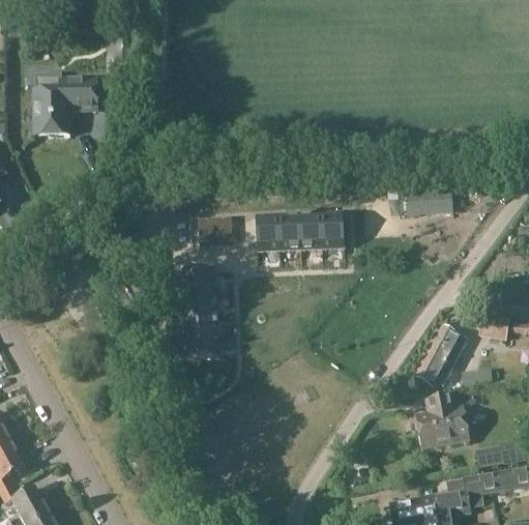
[(33,35),(50,35),(49,21),(32,22),(33,35)]
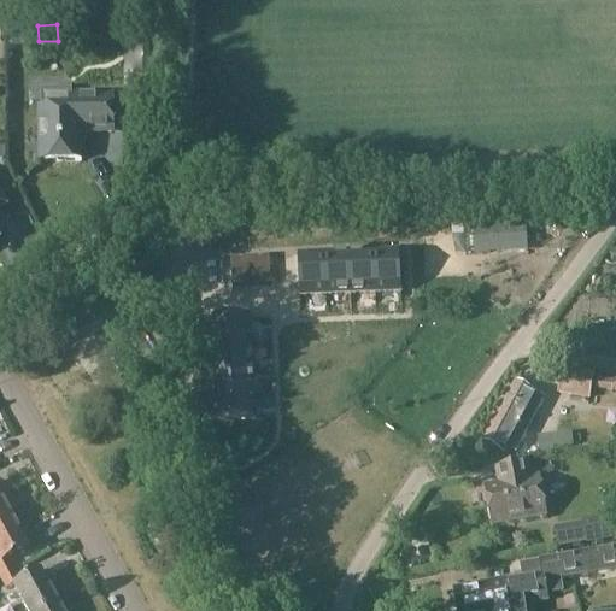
[(135,25),(123,24),(123,42),(135,43),(135,25)]
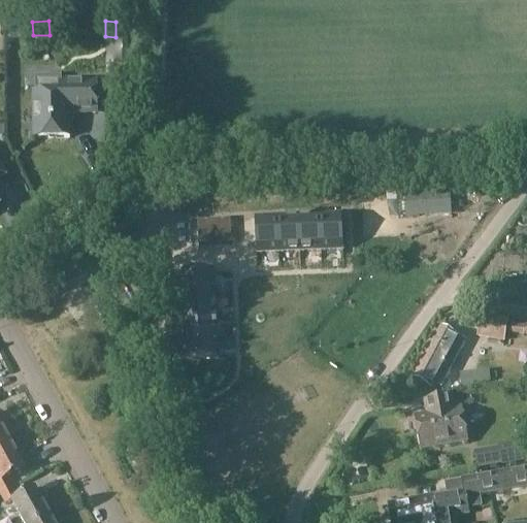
[(123,68),(110,68),(110,77),(123,77),(123,68)]
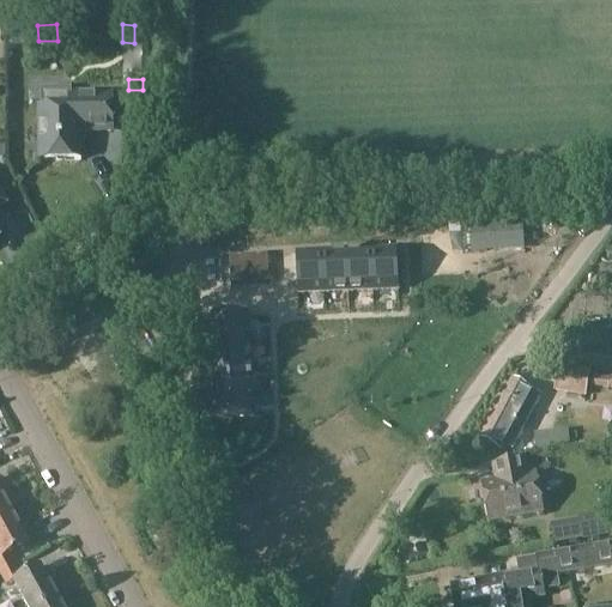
[(73,103),(40,103),(41,156),(83,156),(82,126),(114,126),(113,90),(73,90),(73,103)]
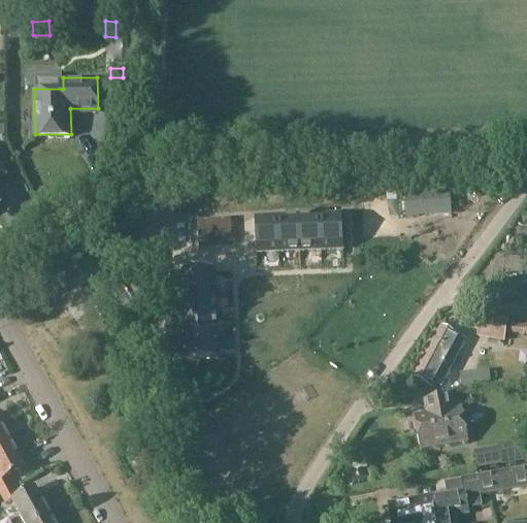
[(406,188),(406,213),(423,211),(422,187),(406,188)]
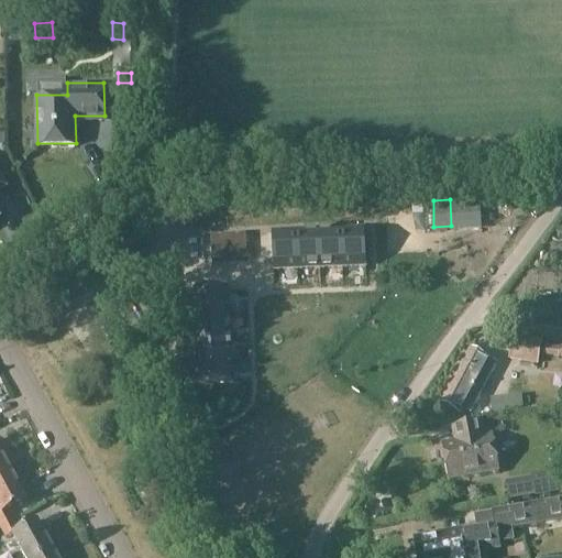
[(341,225),(343,264),(367,263),(365,223),(341,225)]
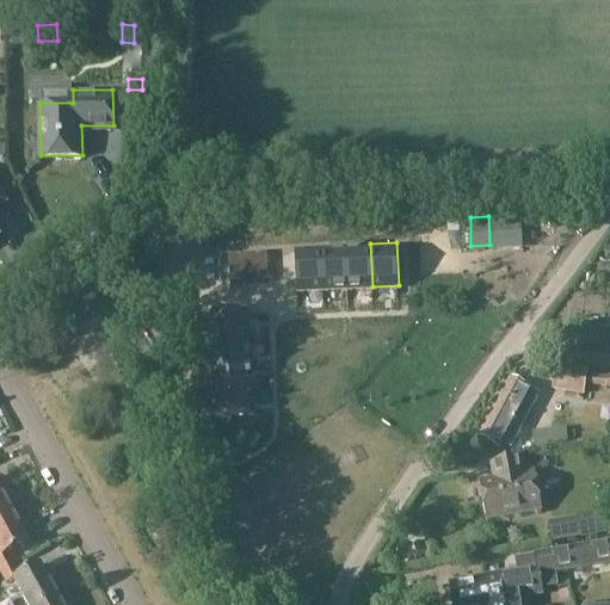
[(346,245),(347,288),(373,286),(370,244),(346,245)]
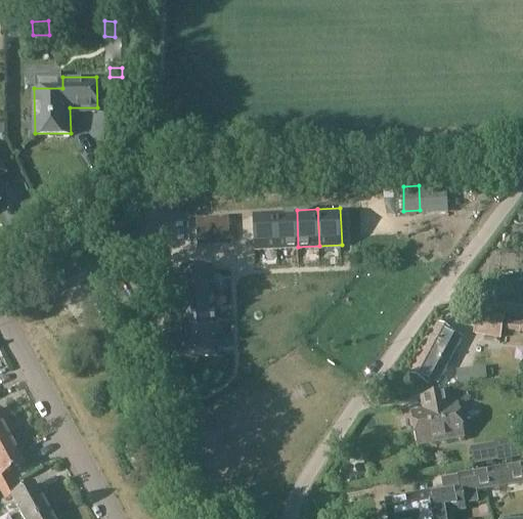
[(275,211),(277,248),(298,247),(297,210),(275,211)]
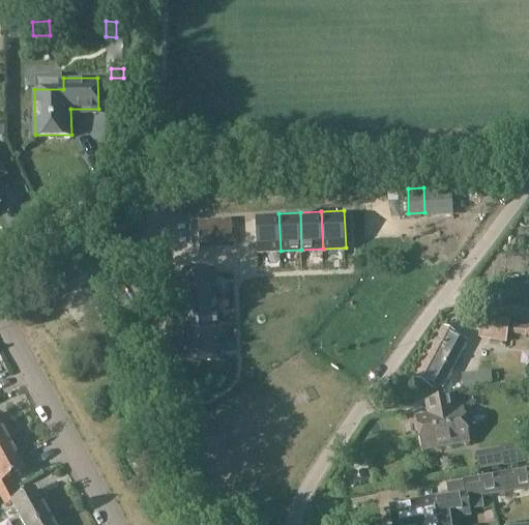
[(256,214),(258,252),(281,251),(278,213),(256,214)]
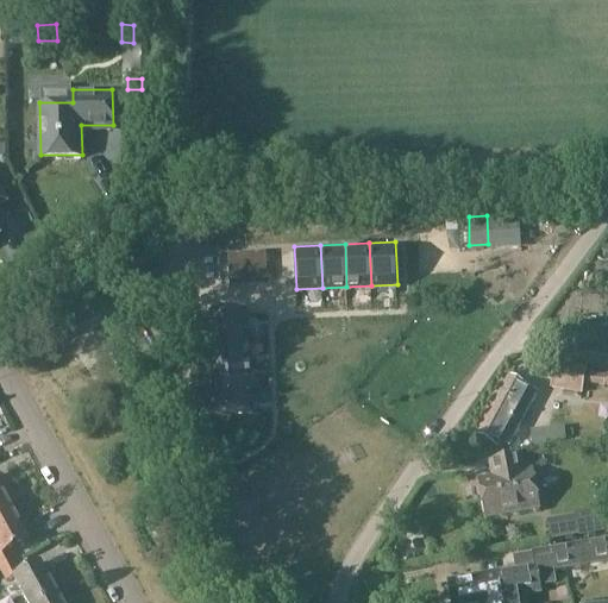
[(207,311),(208,337),(251,335),(250,309),(207,311)]
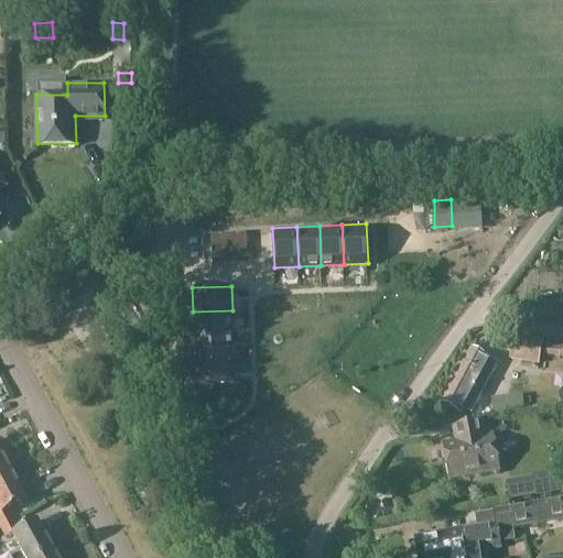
[(193,312),(193,335),(233,332),(233,310),(193,312)]
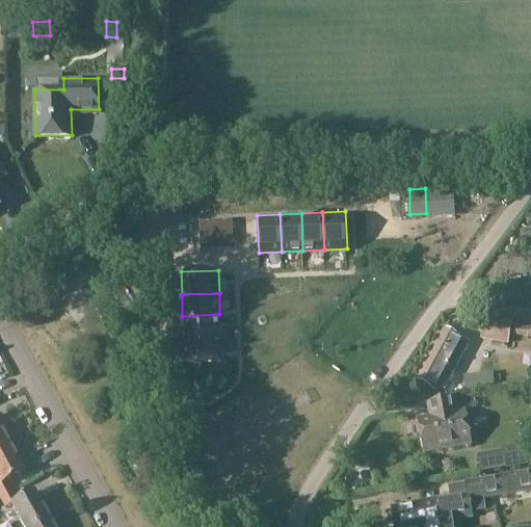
[(484,312),(480,336),(508,341),(513,317),(484,312)]
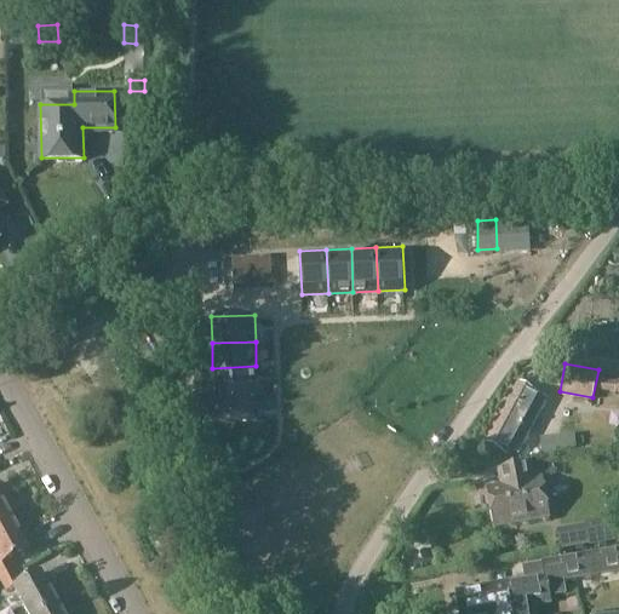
[(212,368),(213,392),(257,391),(256,366),(212,368)]
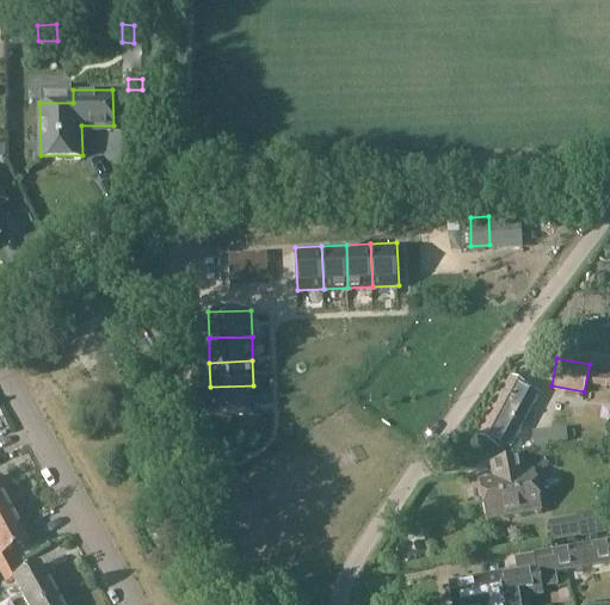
[(609,371),(592,370),(592,382),(609,383),(609,371)]
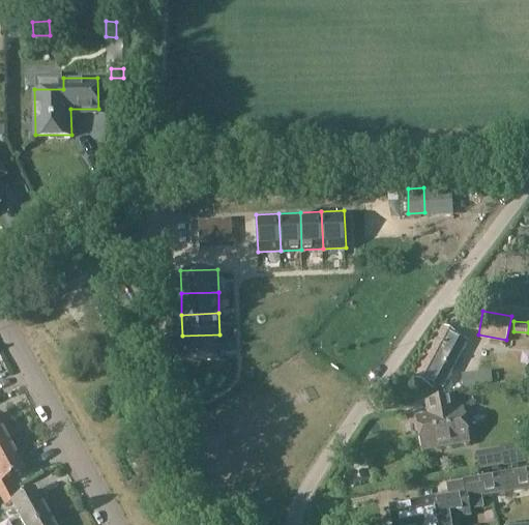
[(441,324),(429,349),(456,363),(469,340),(441,324)]
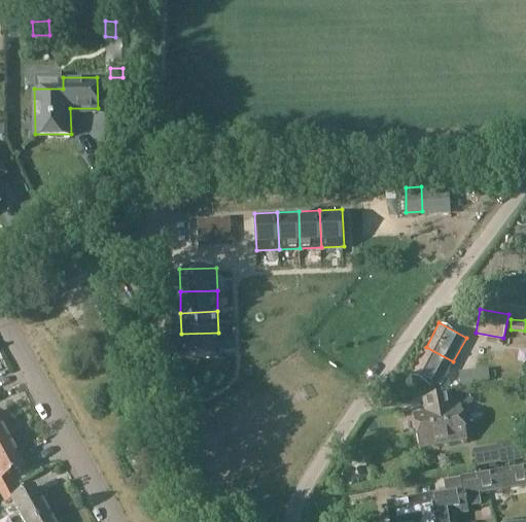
[(181,334),(182,356),(219,355),(218,333),(181,334)]
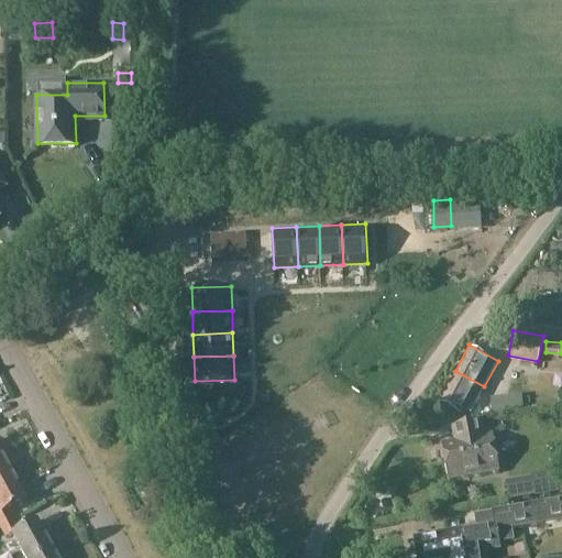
[(461,407),(462,404),(472,409),(484,386),(455,371),(441,396),(461,407)]
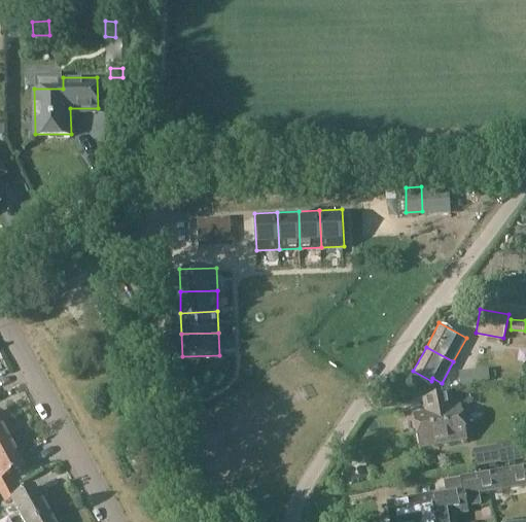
[(487,368),(453,371),(455,385),(488,382),(487,368)]
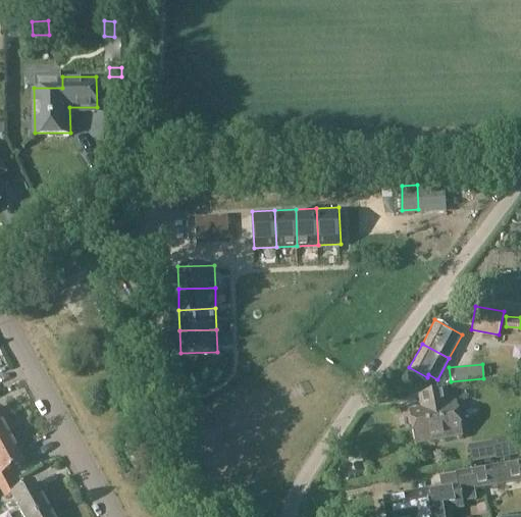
[(420,405),(409,407),(415,443),(464,433),(457,399),(449,400),(447,388),(418,393),(420,405)]
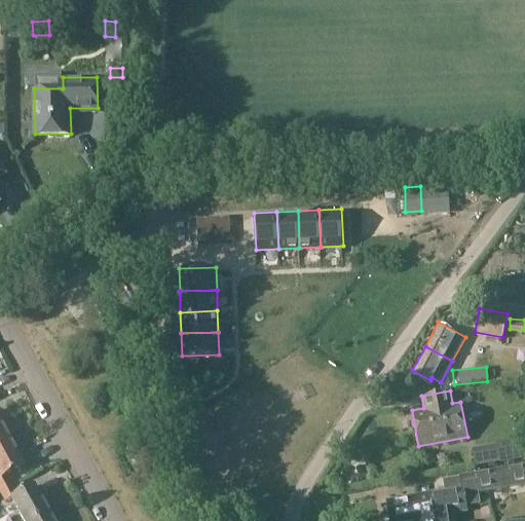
[(0,441),(10,436),(0,416),(0,441)]
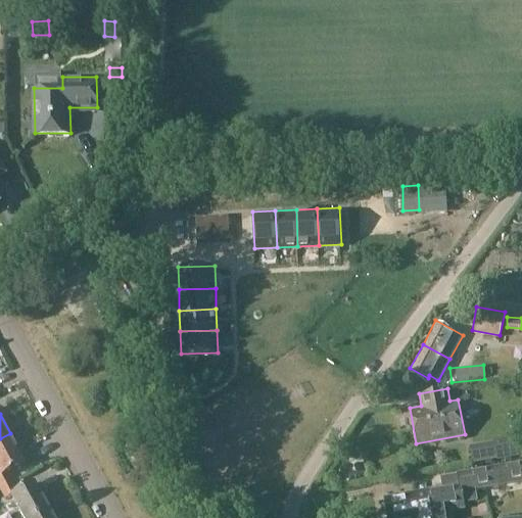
[(0,470),(2,474),(0,474),(0,486),(0,487),(12,480),(7,471),(26,462),(10,433),(0,438),(0,470)]
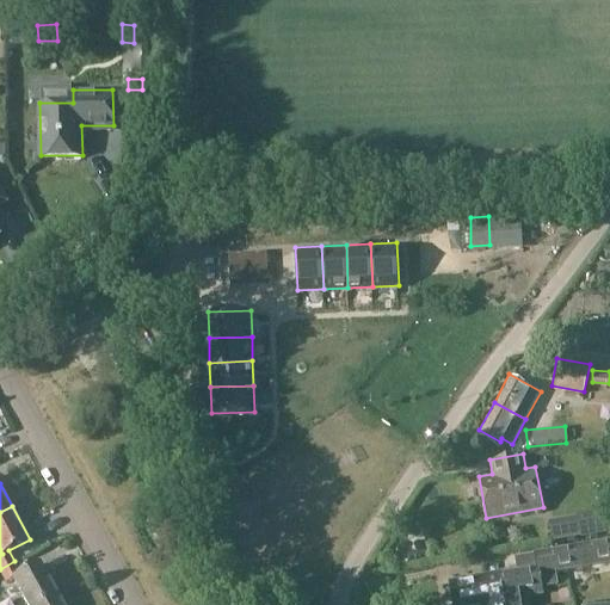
[(593,531),(593,530),(607,528),(603,512),(591,514),(591,513),(556,520),(560,538),(593,531)]
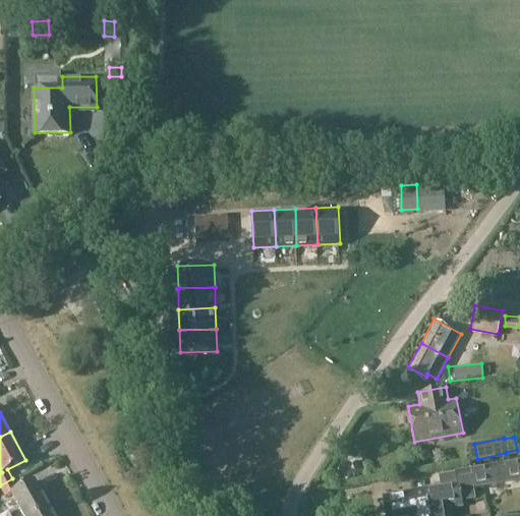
[(135,444),(126,450),(136,467),(146,462),(135,444)]
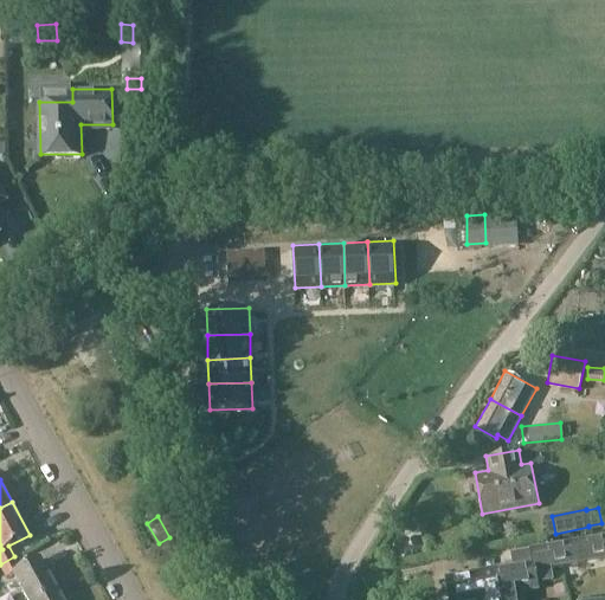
[(513,561),(495,565),(500,599),(527,599),(526,587),(539,585),(538,580),(551,578),(548,566),(604,554),(604,530),(529,544),(531,546),(510,549),(513,561)]
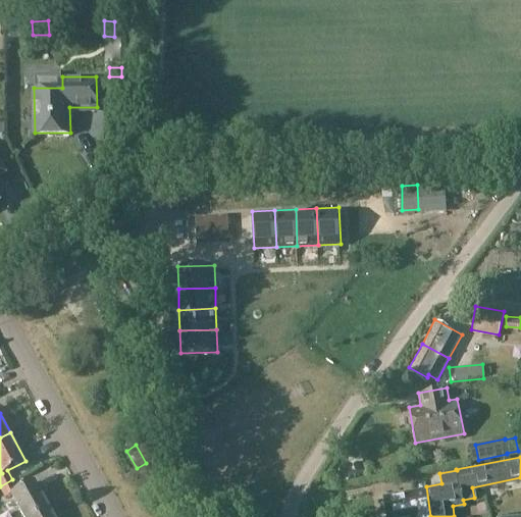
[(17,488),(12,479),(0,486),(5,496),(12,493),(25,516),(31,516),(50,507),(35,479),(17,488)]
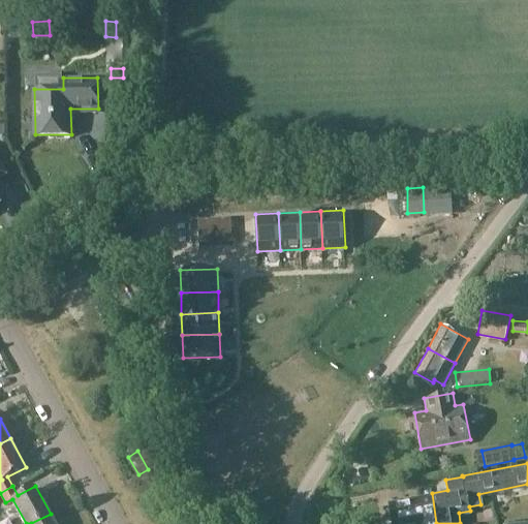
[(394,523),(399,523),(420,520),(421,523),(436,523),(432,493),(390,501),(391,507),(387,507),(390,519),(393,519),(394,523)]
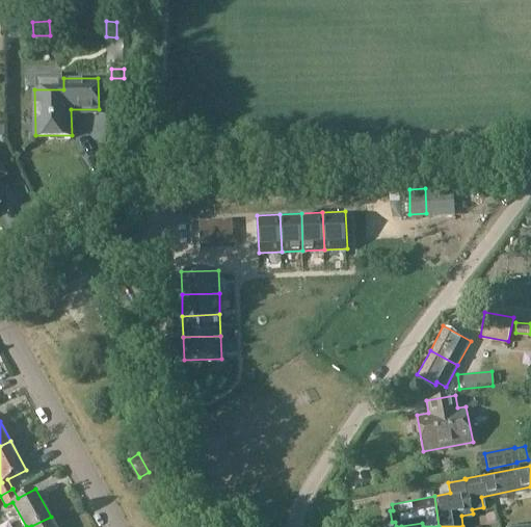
[(56,526),(51,517),(31,526),(56,526)]
